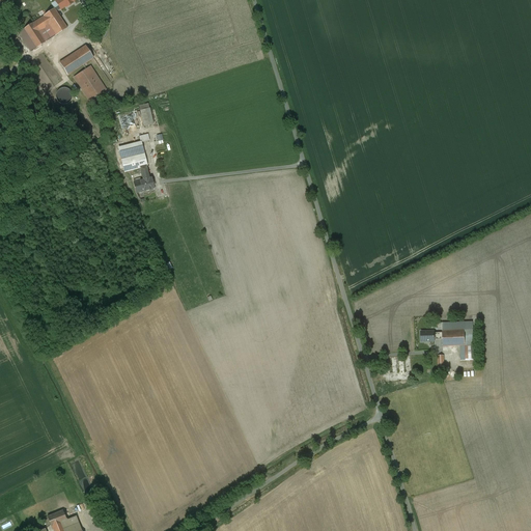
[(46,20),(57,12),(48,0),(37,0),(35,2),(40,11),(43,16),(44,15),(45,17),(46,20)]
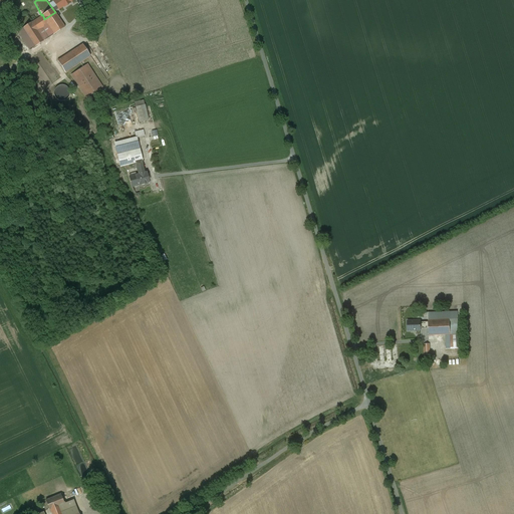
[(32,22),(18,31),(30,50),(65,27),(55,12),(44,19),(43,16),(32,22)]
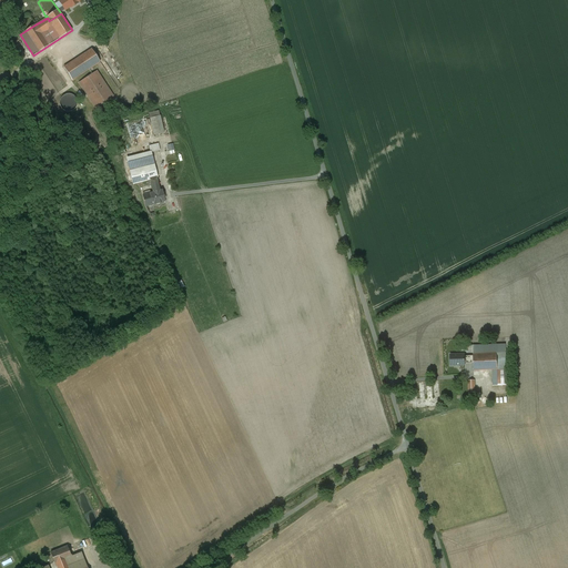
[(72,80),(100,62),(92,50),(63,68),(72,80)]
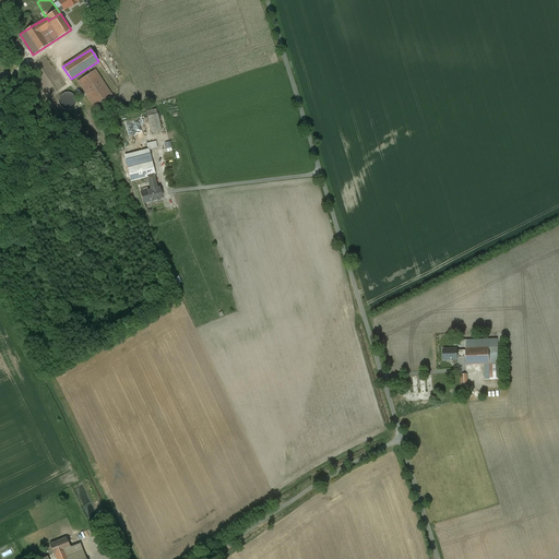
[(55,88),(66,82),(47,55),(37,61),(55,88)]
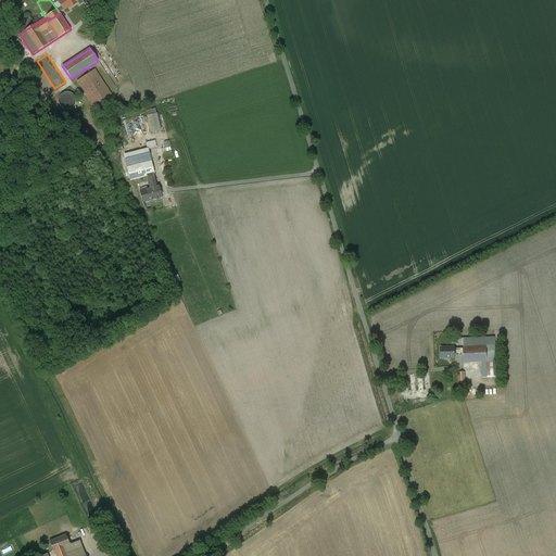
[(93,105),(111,95),(95,70),(77,81),(93,105)]
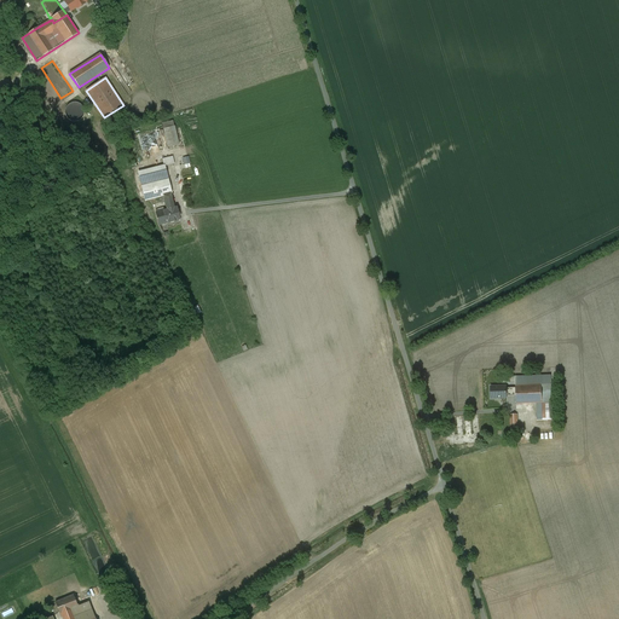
[(7,80),(0,84),(0,93),(12,86),(7,80)]
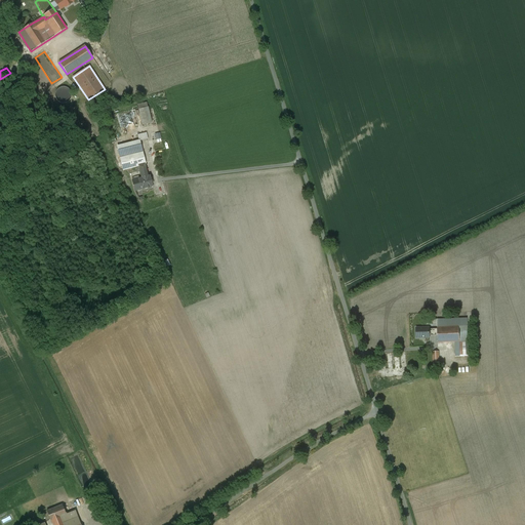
[(56,92),(55,93),(55,95),(55,96),(55,97),(56,99),(57,101),(58,102),(59,103),(62,103),(63,104),(64,104),(66,103),(67,103),(68,102),(70,101),(70,99),(71,98),(72,96),(72,95),(72,93),(71,92),(71,91),(70,90),(69,89),(67,88),(66,87),(65,87),(63,87),(62,87),(59,88),(58,88),(57,89),(56,91),(56,92)]
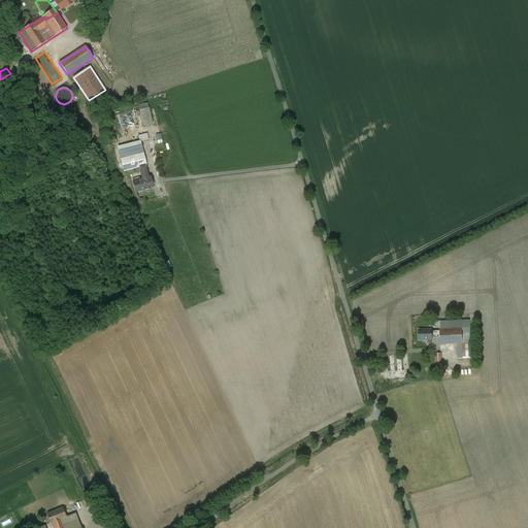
[(138,106),(143,126),(153,124),(147,104),(138,106)]
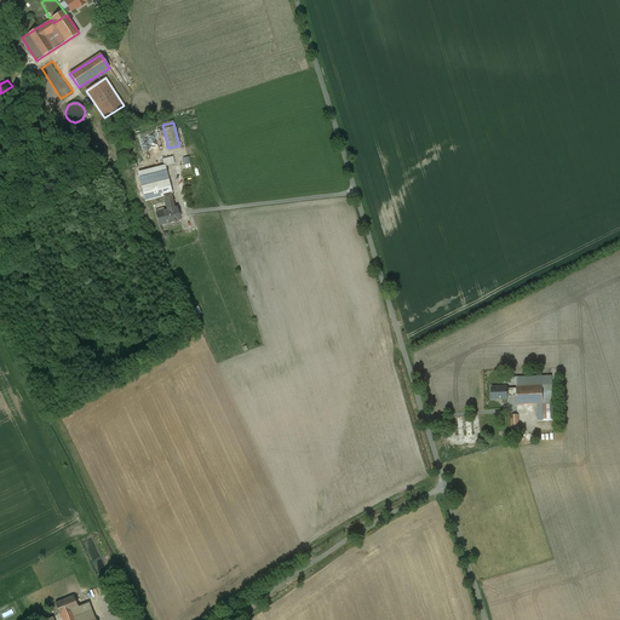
[(162,160),(165,167),(174,165),(173,158),(162,160)]
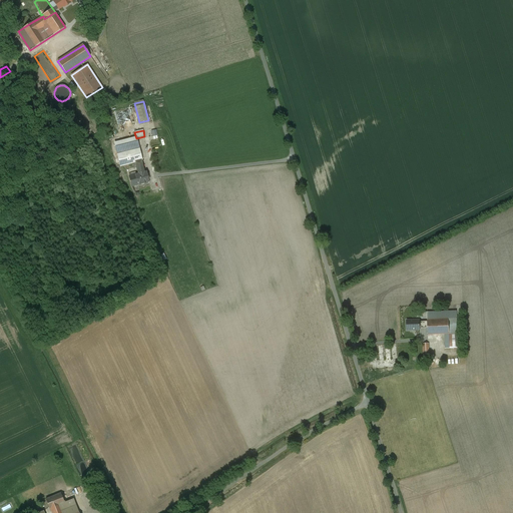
[(141,161),(142,160),(136,138),(115,143),(120,166),(136,162),(141,161)]
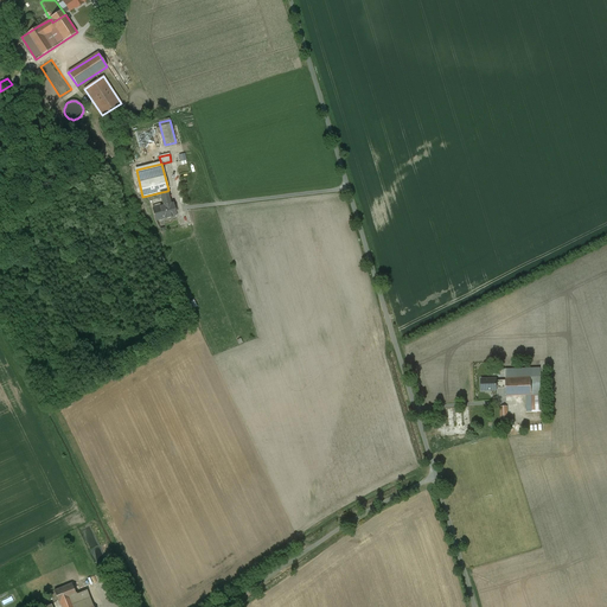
[(165,205),(153,209),(155,221),(177,216),(173,203),(171,204),(165,205)]
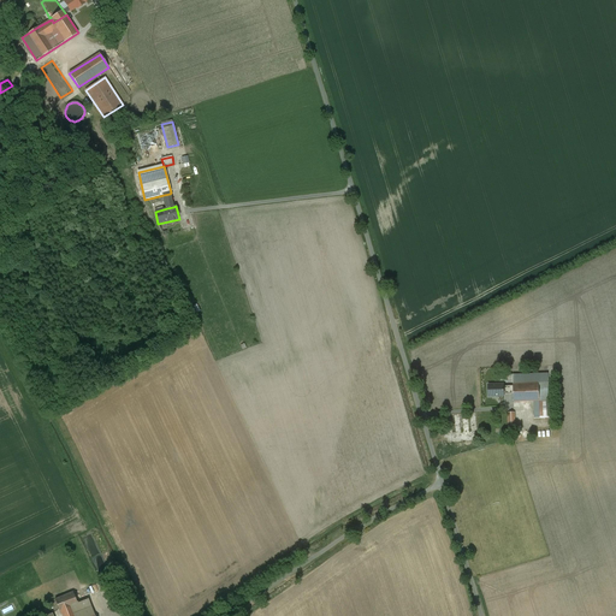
[(514,394),(514,402),(534,402),(534,418),(550,416),(549,371),(513,373),(513,386),(514,394)]
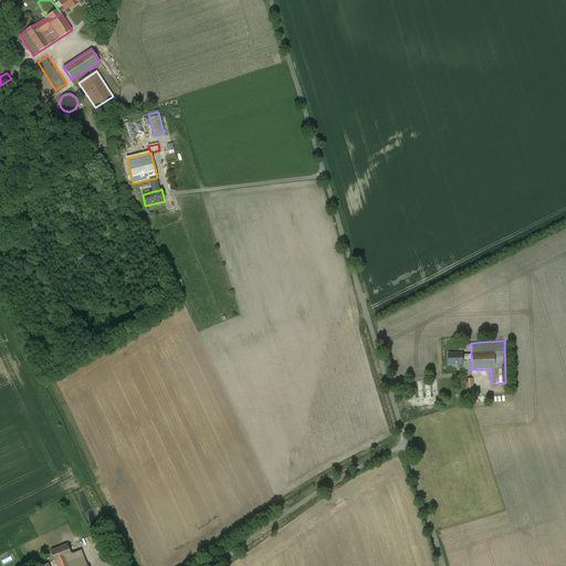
[(472,362),(471,355),(463,355),(463,353),(449,354),(449,365),(463,364),(463,363),(472,362)]
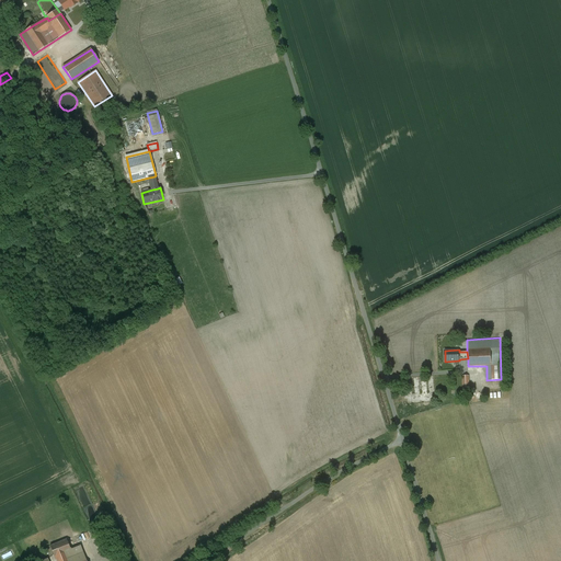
[(55,556),(57,560),(68,560),(65,552),(70,550),(67,539),(50,546),(55,557),(55,556)]
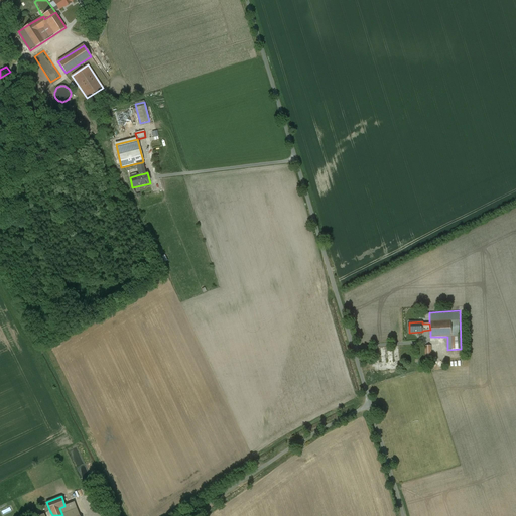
All buildings are outlined.
